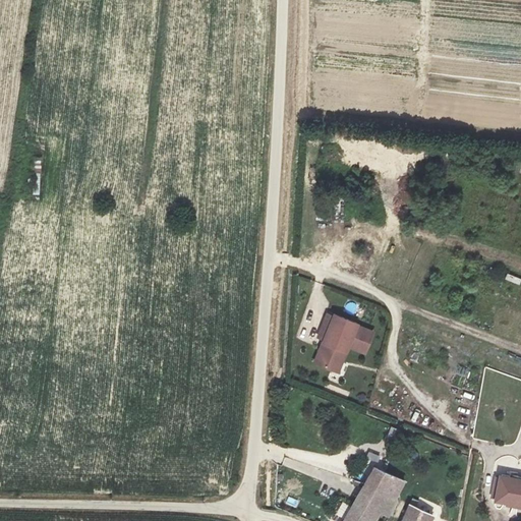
[(520,278),(507,274),(505,280),(520,285),(520,280),(520,278)]
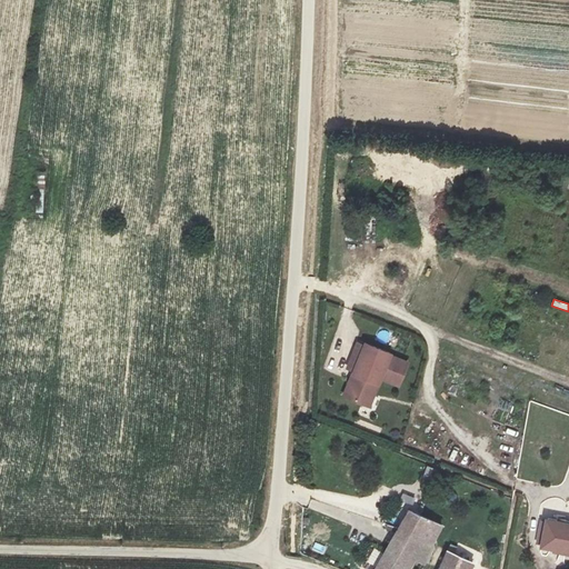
[(367,407),(378,378),(397,386),(406,363),(387,356),(388,355),(362,345),(361,347),(356,345),(346,369),(351,371),(342,397),(367,407)]
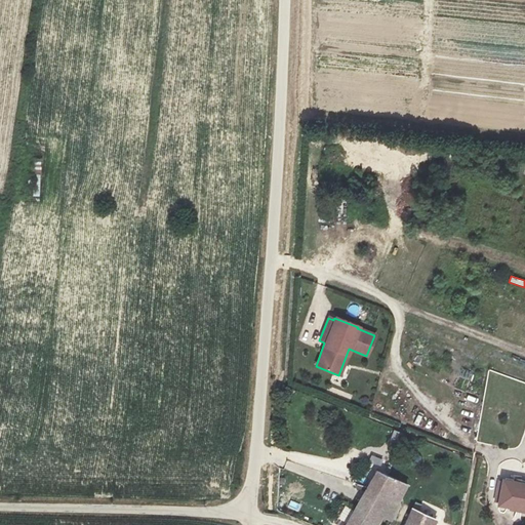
[(297,429),(306,430),(307,421),(298,420),(297,429)]
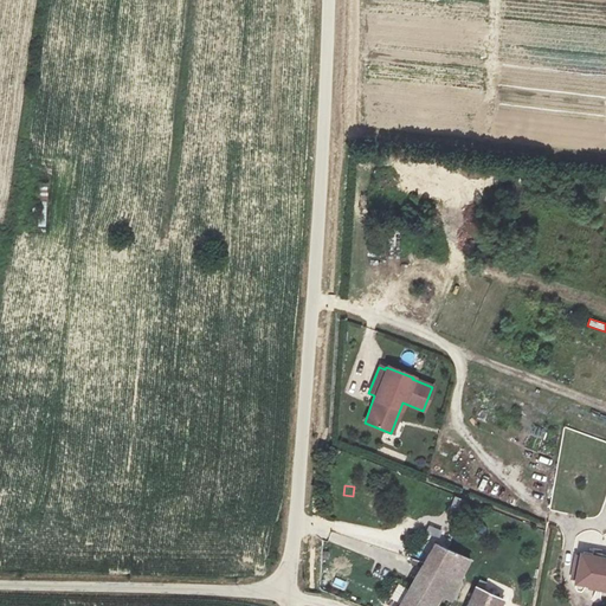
[(451,601),(470,561),(436,543),(399,605),(430,605),(438,594),(451,601)]
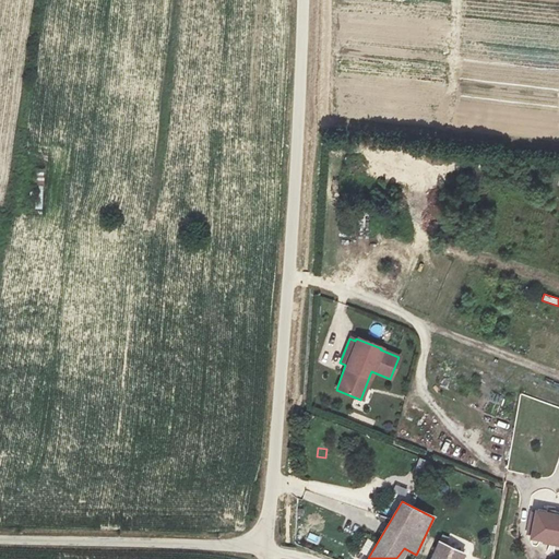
[(558,514),(538,512),(533,537),(558,542),(558,514)]
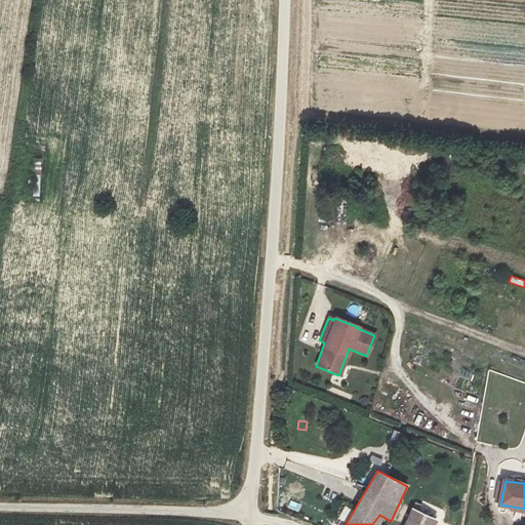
[(308,490),(315,495),(319,487),(312,483),(308,490)]
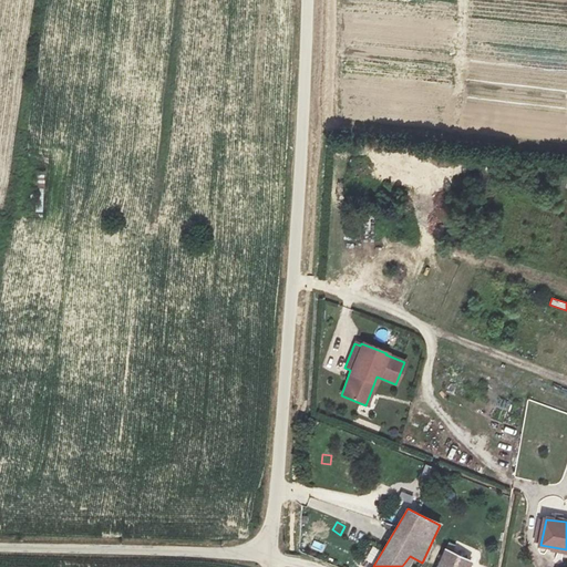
[(366,560),(373,565),(380,549),(372,546),(366,560)]
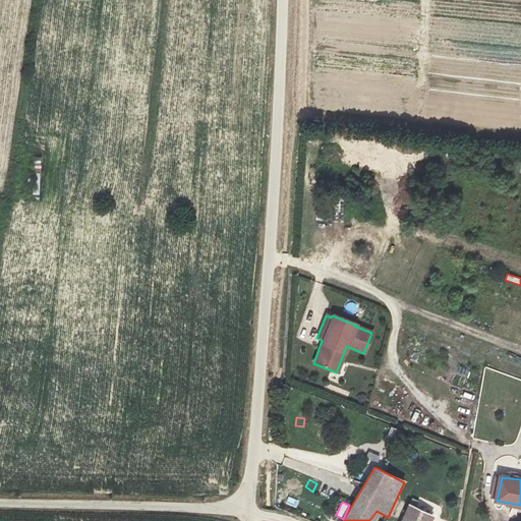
[(429,520),(432,515),(410,505),(403,520),(429,520)]
